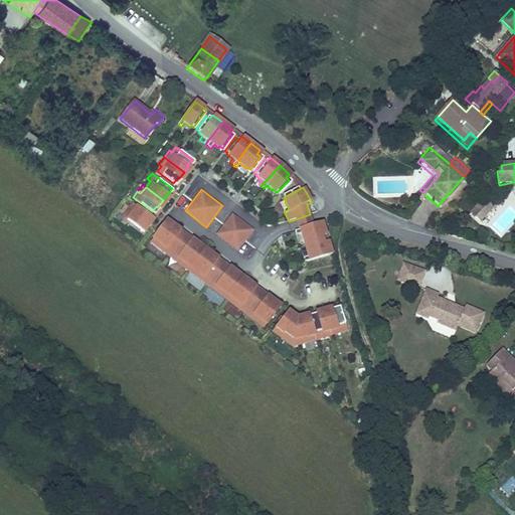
[(145,220),(150,214),(131,200),(125,208),(128,210),(123,216),(140,229),(143,225),(147,221),(145,220)]
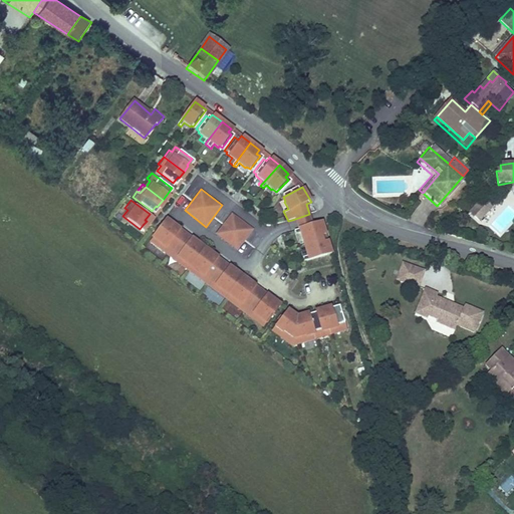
[(478,220),(490,206),(483,200),(471,214),(478,220)]
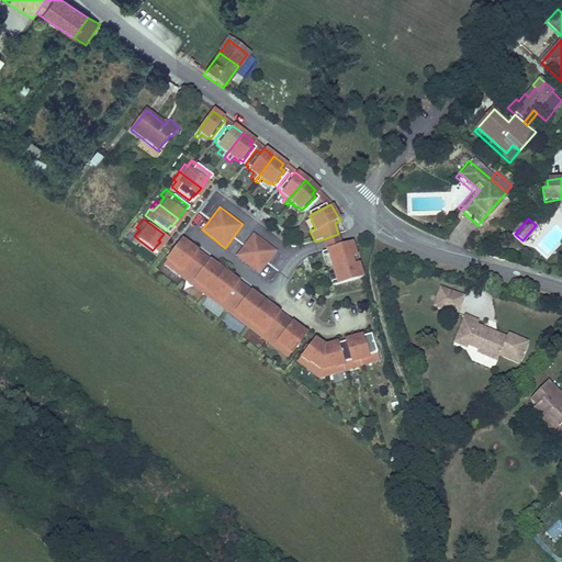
[(278,250),(254,232),(235,256),(259,273),(278,250)]
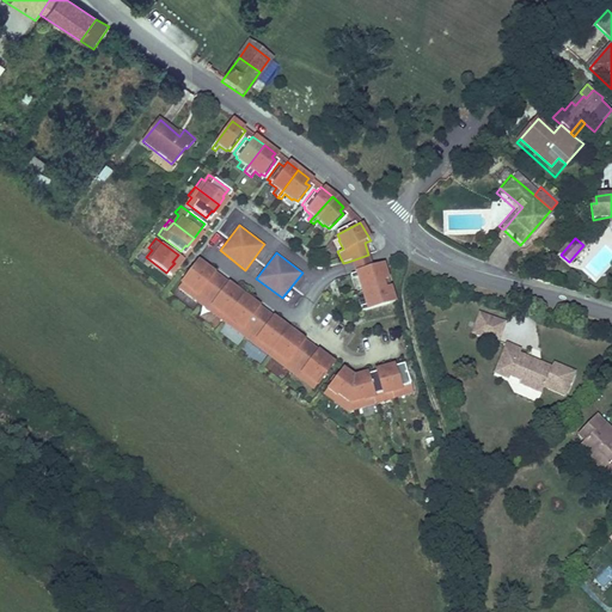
[(371,262),(368,255),(348,262),(350,269),(352,275),(373,270),(371,262)]
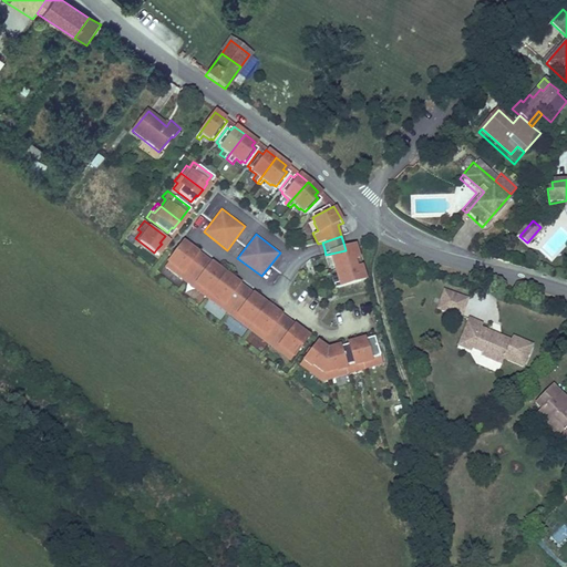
[(200,261),(194,257),(196,253),(189,247),(192,245),(185,240),(168,260),(189,276),(200,261)]
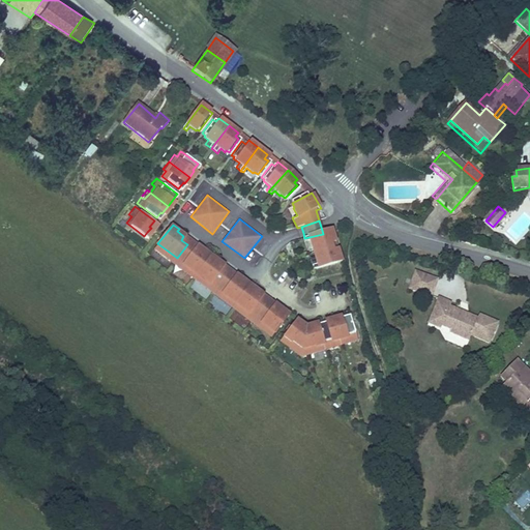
[(337,240),(333,230),(323,234),(304,238),(305,242),(311,241),(313,249),(315,248),(316,253),(334,247),(333,243),(339,242),(337,240)]
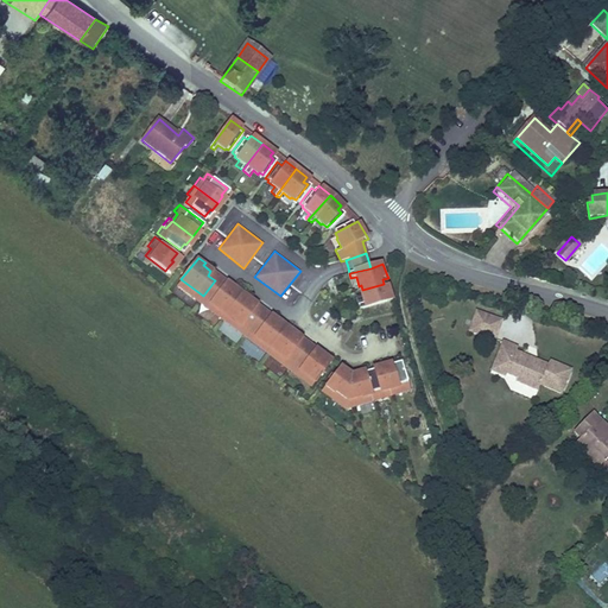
[(203,296),(181,279),(177,284),(200,301),(203,296)]
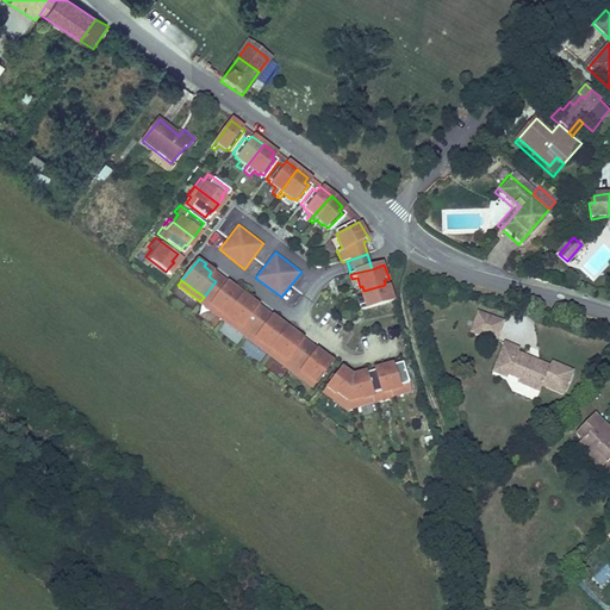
[(225,313),(243,292),(236,286),(234,288),(226,282),(223,287),(216,281),(204,297),(225,313)]
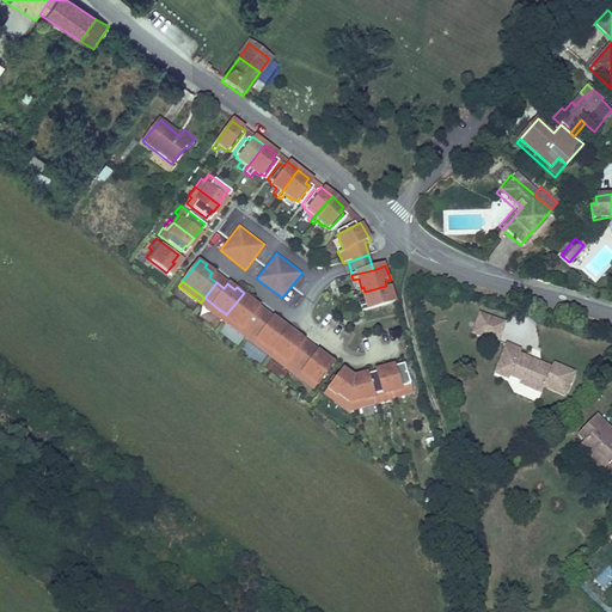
[(396,294),(393,288),(389,289),(386,286),(365,292),(366,297),(363,297),(366,306),(360,308),(361,312),(398,301),(396,294)]
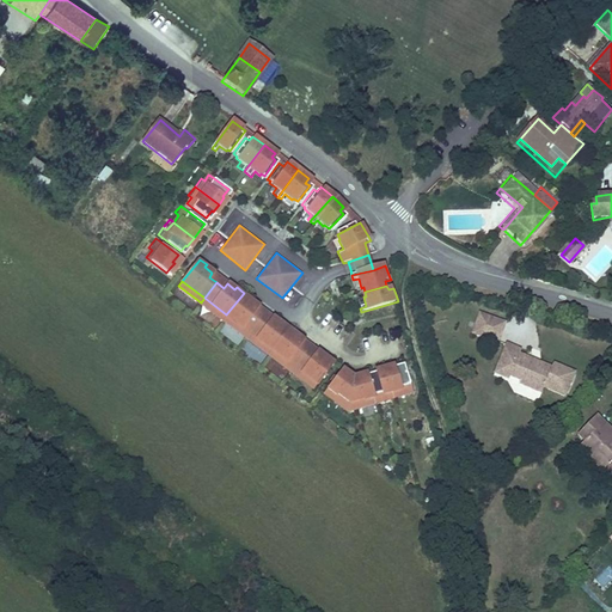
[(249,331),(261,316),(255,311),(257,306),(250,300),(251,298),(244,293),(226,314),(249,331)]
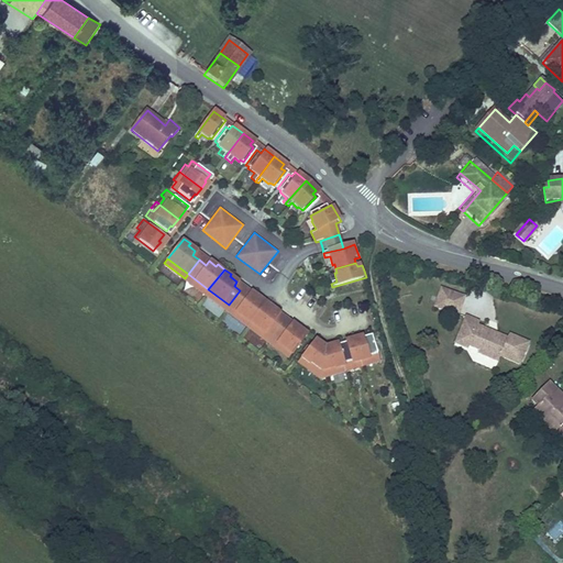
[(208,289),(188,274),(185,278),(206,294),(208,289)]
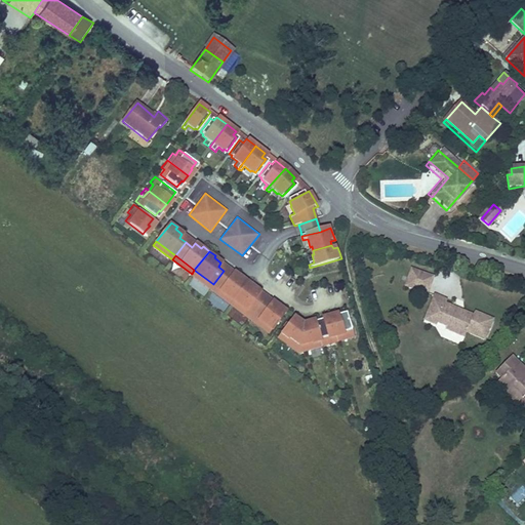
[(431,282),(434,275),(411,267),(409,274),(431,282)]
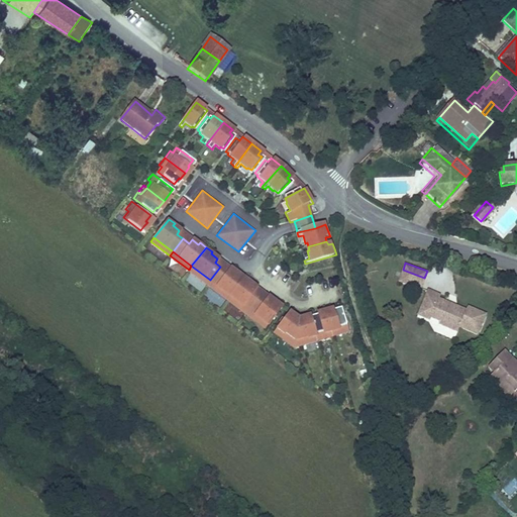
[(191,266),(189,270),(207,284),(210,280),(191,266)]
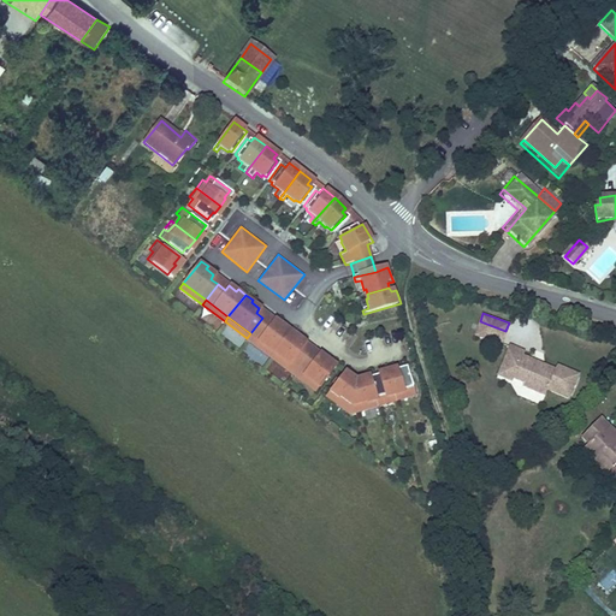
[(272,350),(290,327),(283,323),(282,325),(273,319),(271,324),(262,318),(250,333),(272,350)]
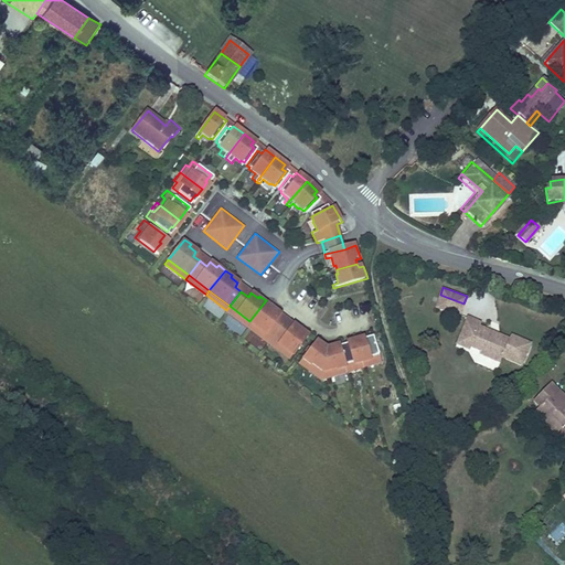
[(460,315),(464,304),(440,295),(436,306),(460,315)]
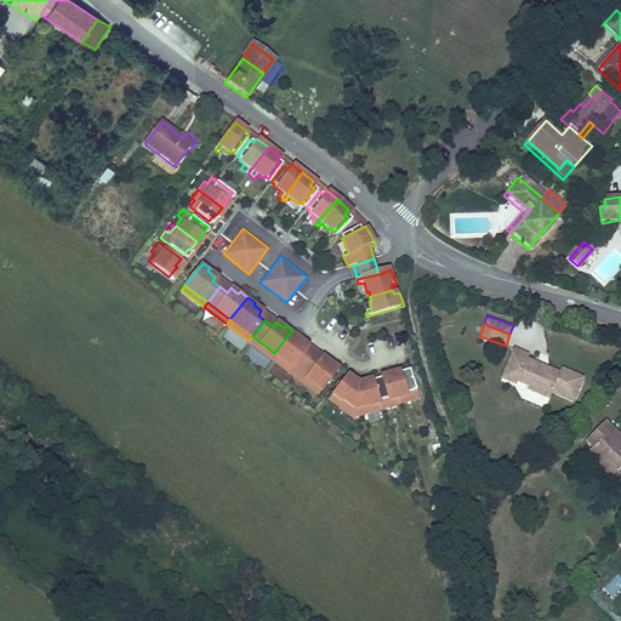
[(303,349),(307,345),(298,339),(301,336),(292,330),(274,353),(297,370),(309,354),(303,349)]
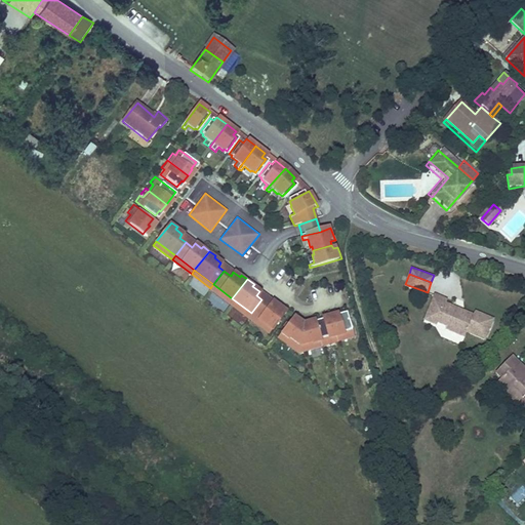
[(232,298),(213,284),(210,288),(230,303),(232,298)]
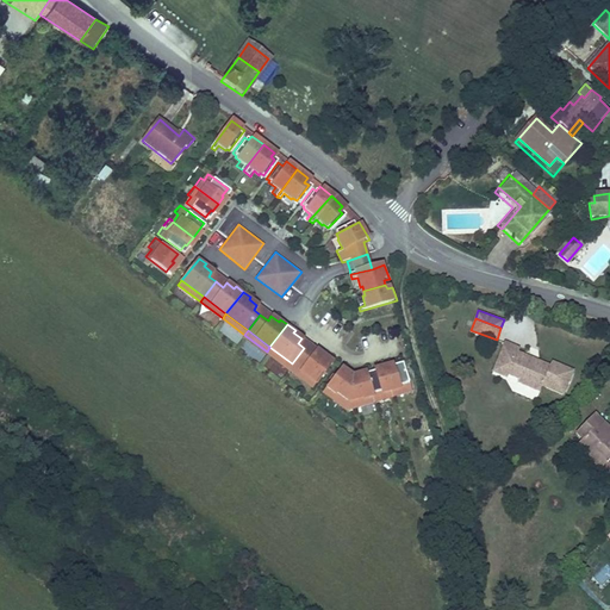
[(562,393),(572,371),(551,361),(549,366),(537,360),(536,363),(527,360),(528,356),(517,352),(520,348),(505,342),(497,362),(510,368),(508,373),(518,378),(517,381),(540,391),(542,385),(562,393)]
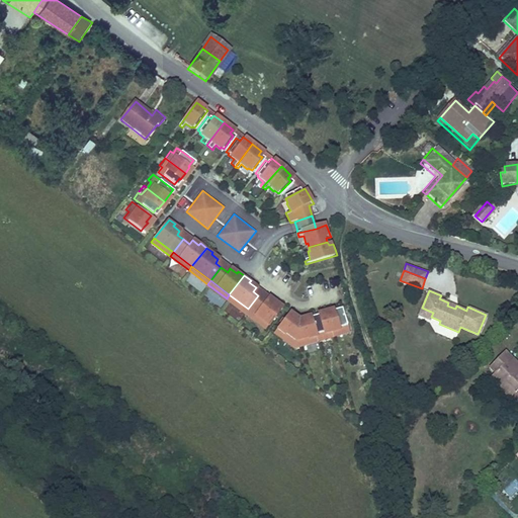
[(248,309),(229,294),(227,298),(245,313),(248,309)]
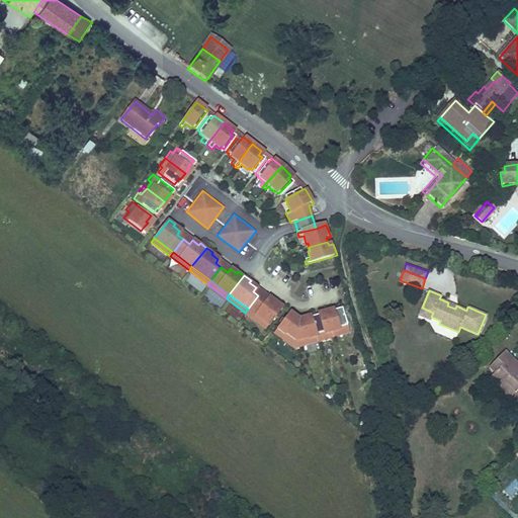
[(268,324),(283,305),(276,299),(274,301),(268,296),(265,300),(258,295),(248,309),(268,324)]
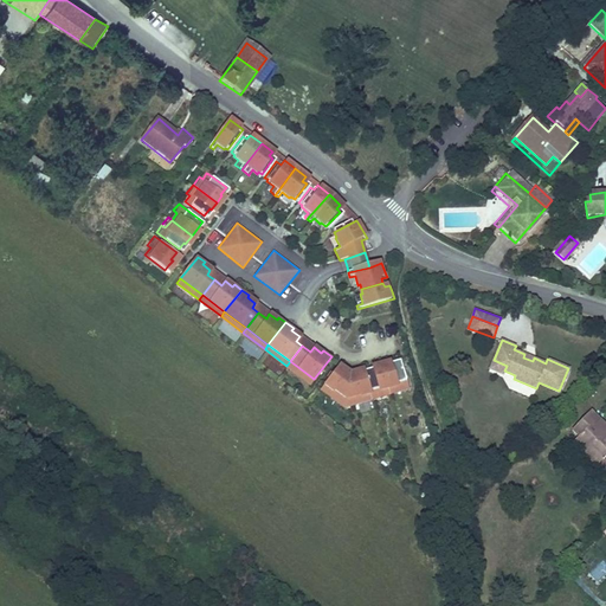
[(408,388),(399,359),(391,361),(391,359),(378,362),(385,388),(401,384),(403,389),(408,388)]
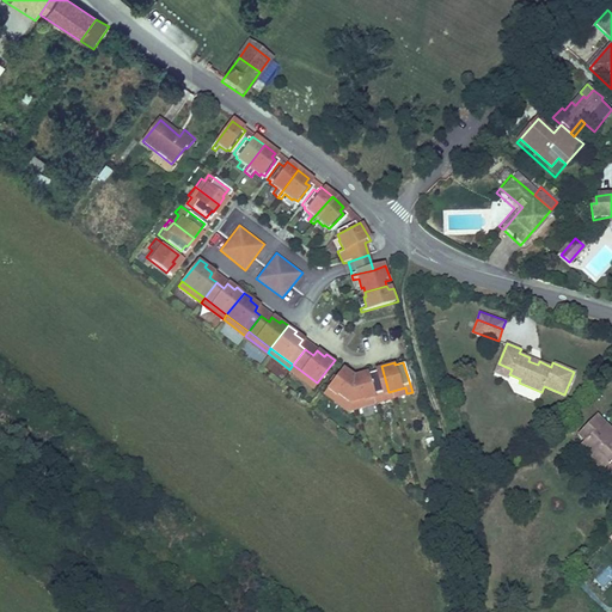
[(509,374),(512,369),(499,363),(494,372),(508,378),(509,374)]
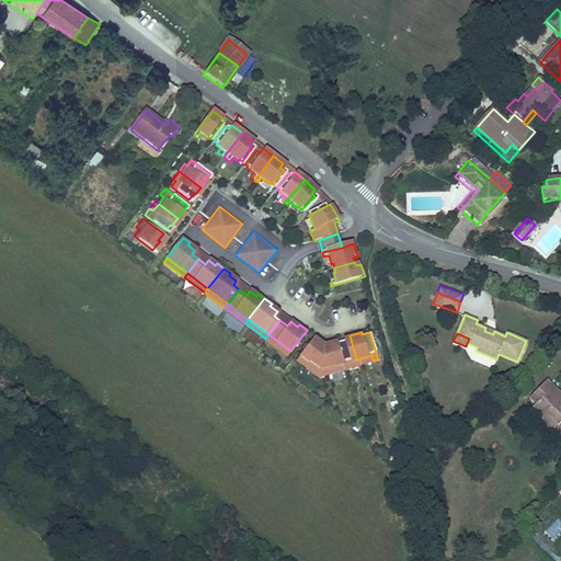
[(290,351),(268,334),(265,339),(287,354),(290,351)]
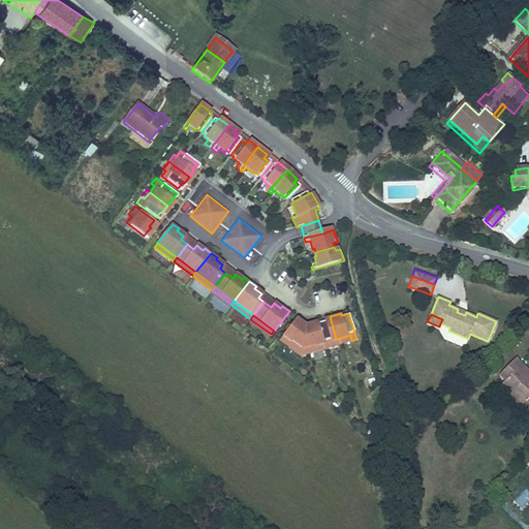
[(336,339),(330,316),(325,318),(325,319),(318,321),(317,320),(314,321),(320,344),(336,339)]
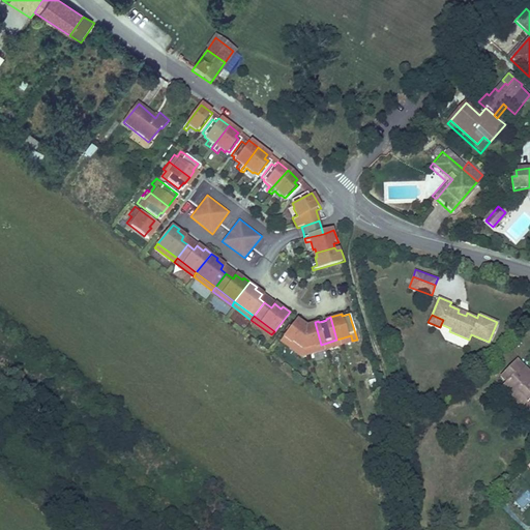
[(306,354),(299,327),(306,325),(296,318),(283,336),(290,342),(291,341),(301,348),(303,355),(306,354)]
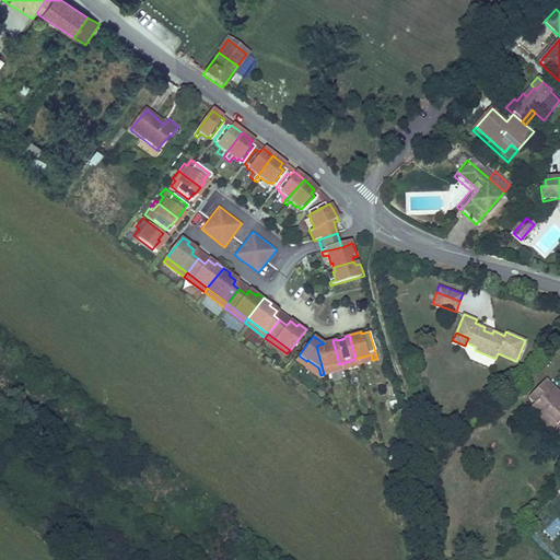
[(339,364),(333,340),(325,342),(324,343),(316,346),(324,374),(330,372),(328,366),(339,364)]
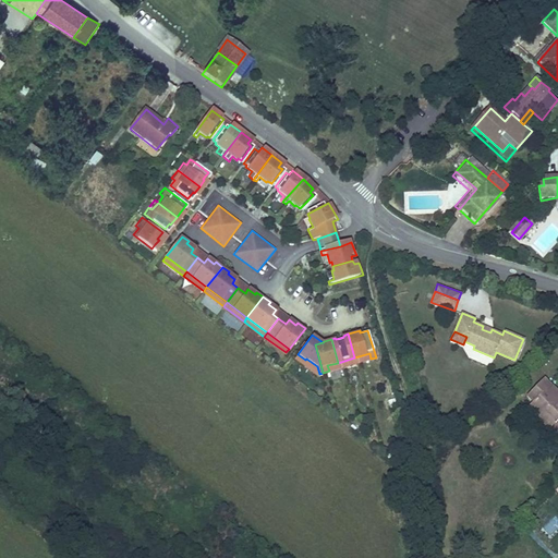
[(371,359),(370,353),(354,358),(355,363),(371,359)]
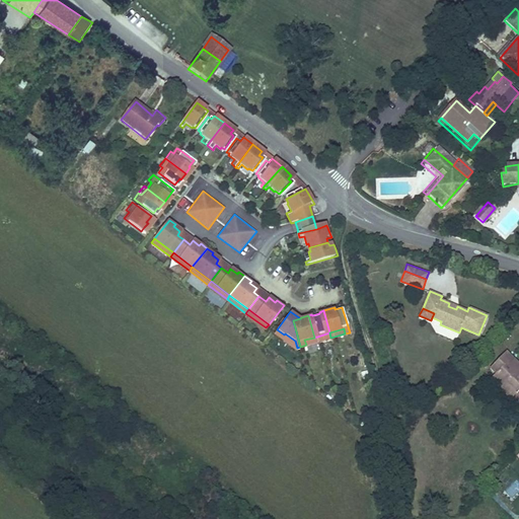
[(295,341),(285,334),(284,335),(277,329),(274,334),(294,349),(297,348),(295,341)]
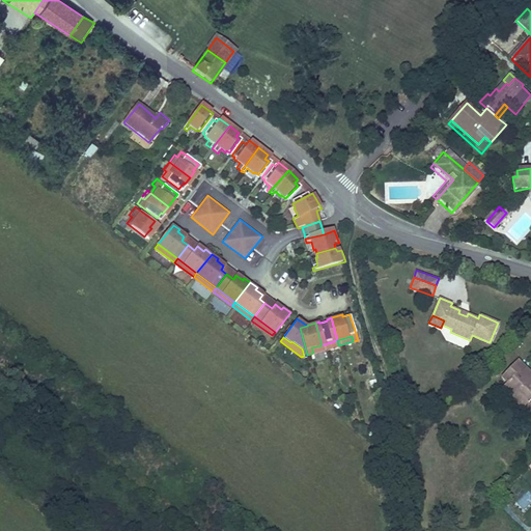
[(338,345),(337,340),(322,345),(323,350),(338,345)]
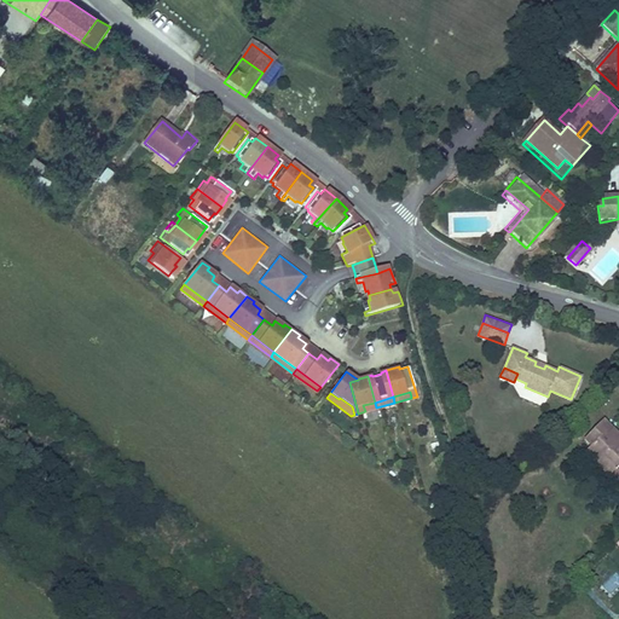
[(618,463),(618,433),(605,418),(584,438),(590,445),(584,452),(607,475),(618,463)]
